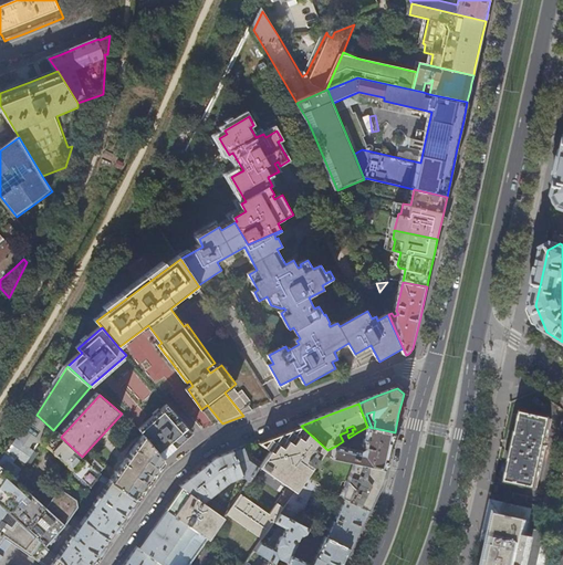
[(139,430),(141,431),(146,438),(165,460),(178,449),(195,436),(168,405),(139,430)]
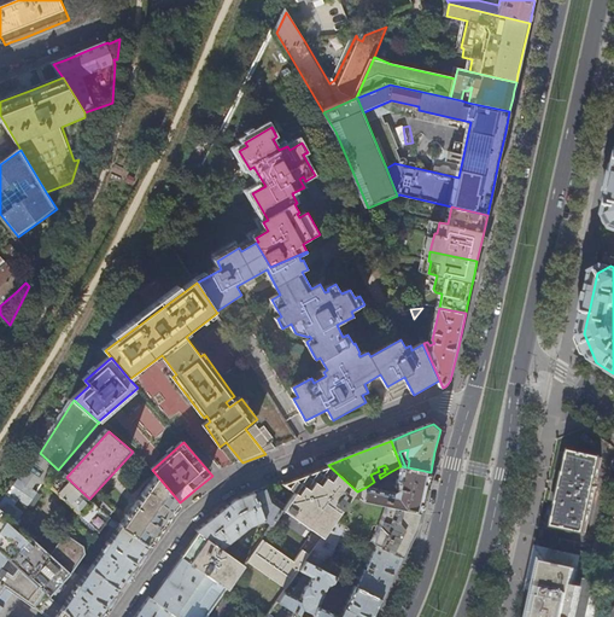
[(559,524),(590,530),(607,455),(576,448),(574,452),(573,455),(573,458),(571,470),(569,470),(562,501),(563,502),(561,514),(560,514),(559,521),(560,521),(559,524)]
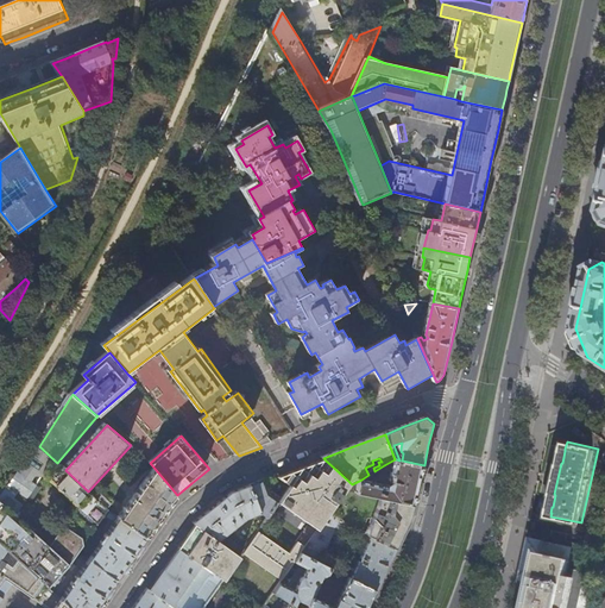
[(65,470),(57,463),(39,446),(0,503),(0,540),(51,589),(60,580),(74,564),(87,547),(86,540),(68,527),(62,536),(64,538),(56,550),(19,516),(30,501),(33,503),(44,488),(45,488),(51,480),(84,509),(83,519),(94,528),(94,527),(102,526),(111,512),(100,502),(88,491),(65,470)]
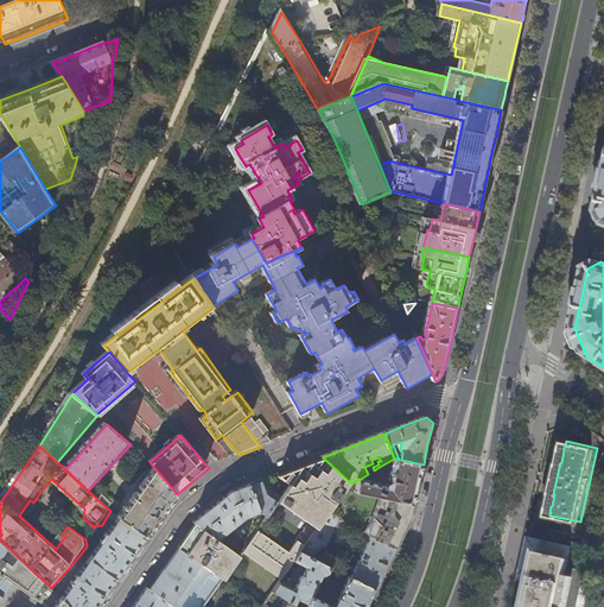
[(145,467),(151,463),(150,462),(139,451),(134,457),(145,467)]
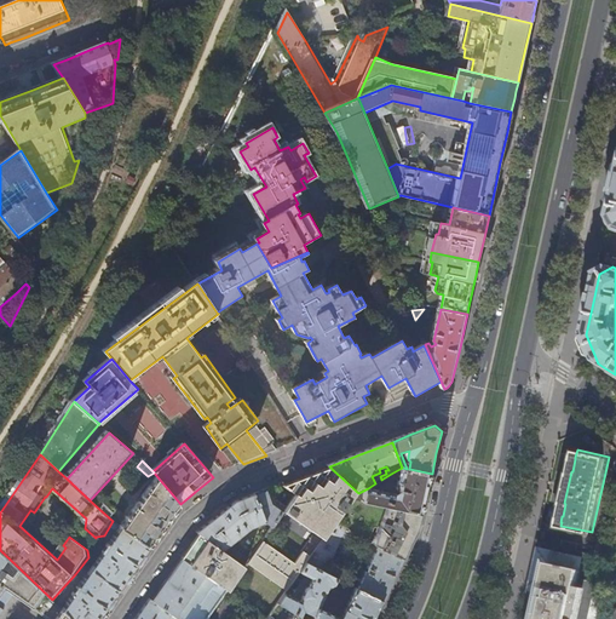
[(409,469),(407,469),(403,468),(399,488),(402,492),(397,494),(368,488),(358,493),(355,500),(422,514),(427,492),(432,474),(409,469)]
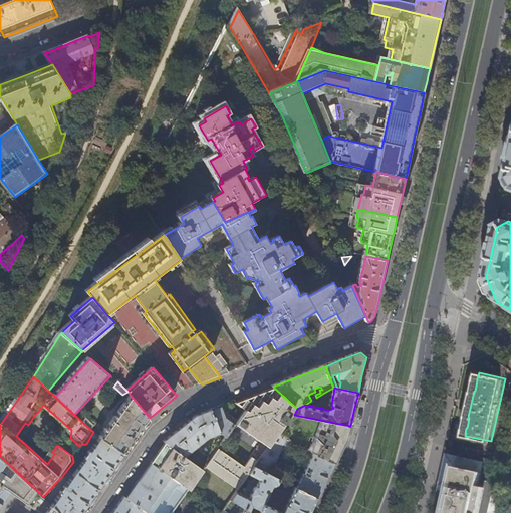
[(294,415),(297,409),(275,389),(257,396),(238,403),(247,411),(238,424),(237,425),(263,443),(253,458),(254,458),(247,468),(220,450),(215,456),(207,468),(240,491),(251,476),(256,468),(279,436),(294,415)]
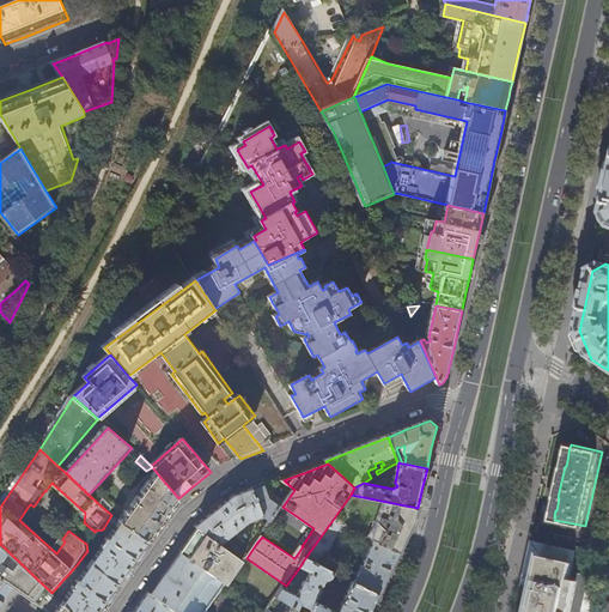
[(390,473),(387,468),(377,474),(375,476),(377,480),(390,473)]
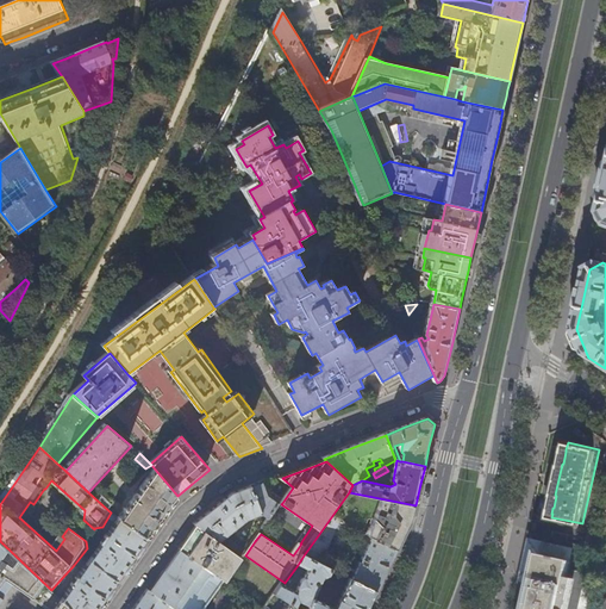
[(179,497),(177,496),(157,472),(143,491),(142,490),(137,496),(138,497),(120,520),(149,540),(164,517),(179,497)]
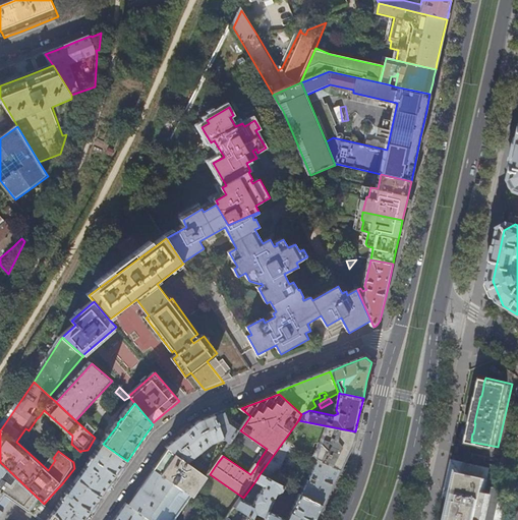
[(231,445),(240,430),(241,429),(231,423),(228,411),(218,415),(200,421),(185,434),(168,448),(170,449),(189,464),(213,445),(225,440),(231,445)]
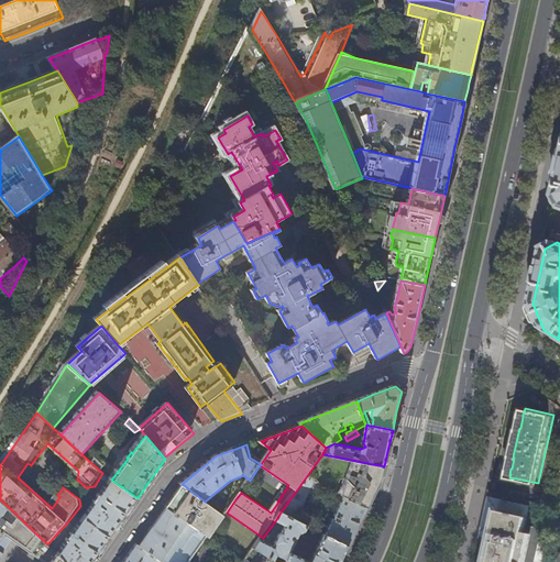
[(381,482),(384,466),(322,454),(306,477),(316,483),(341,494),(369,507),(376,491),(381,482)]
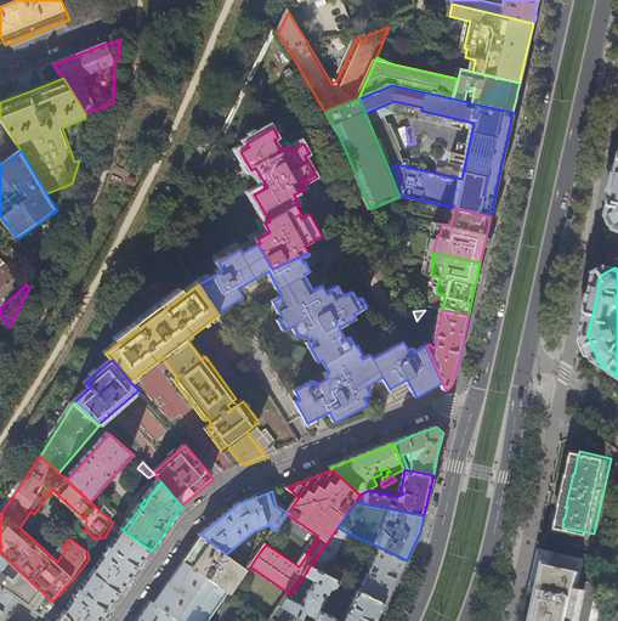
[(107,507),(102,513),(113,523),(118,518),(107,507)]
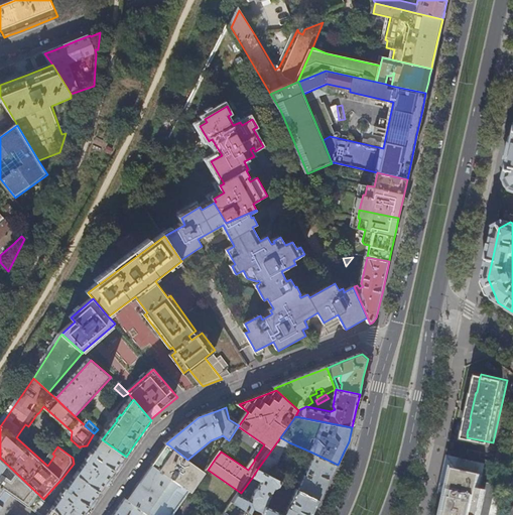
[(120,466),(126,457),(102,439),(96,435),(94,438),(100,443),(93,453),(92,453),(91,454),(90,454),(86,460),(87,461),(78,474),(88,482),(101,492),(107,484),(120,466)]
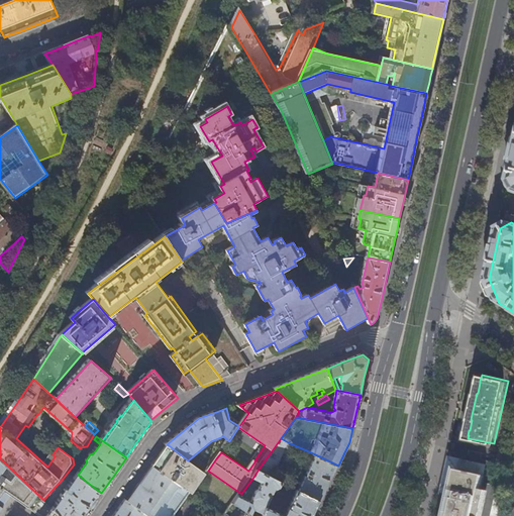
[(274,479),(290,443),(281,438),(258,471),(274,479)]
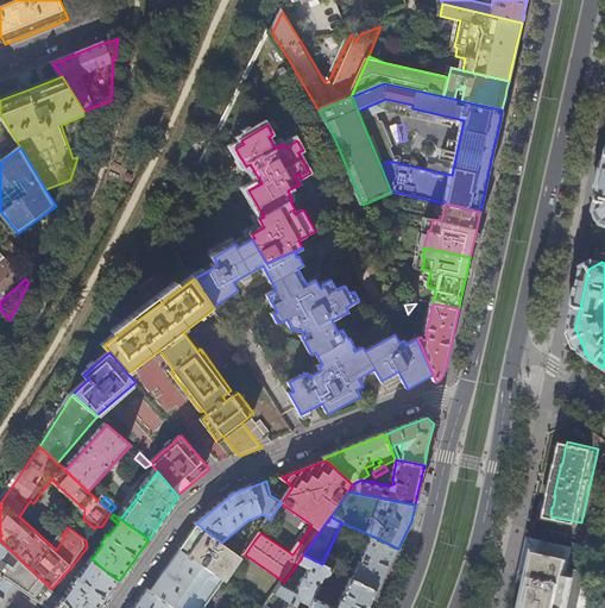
[(221,543),(199,525),(191,536),(181,550),(226,582),(243,558),(239,556),(221,543)]
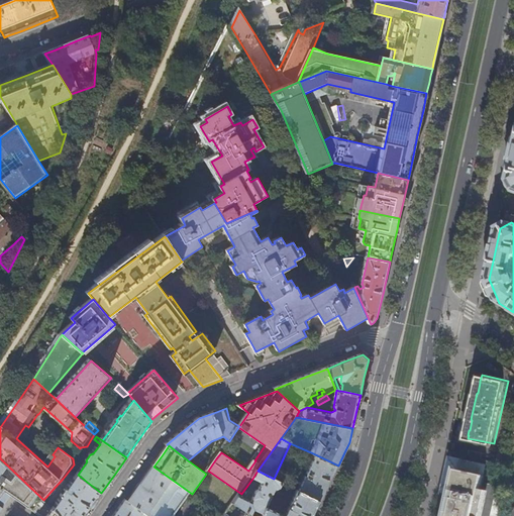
[(329,485),(338,466),(313,453),(310,458),(315,460),(313,463),(308,461),(305,469),(309,472),(301,489),(296,486),(299,480),(289,476),(284,484),(286,485),(296,490),(299,491),(321,502),(329,485)]
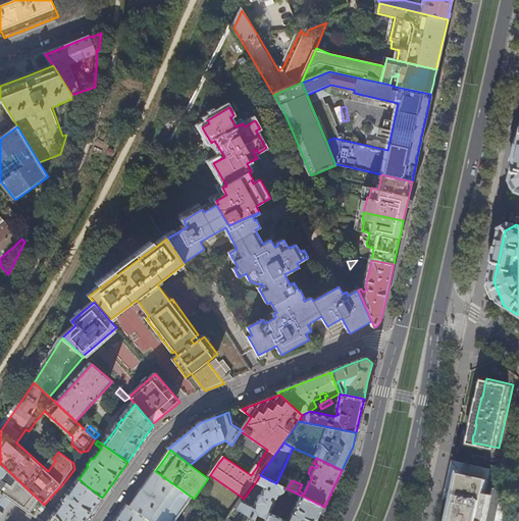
[(499,520),(506,490),(491,487),(496,469),(456,460),(452,477),(447,501),(455,503),(452,520),(499,520)]
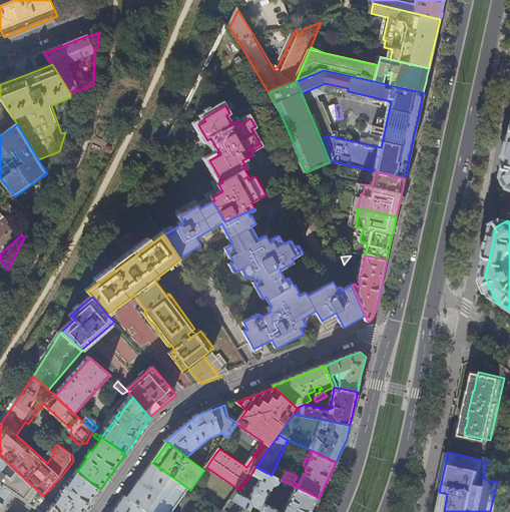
[(204,470),(206,467),(214,455),(212,454),(201,468),(204,470)]
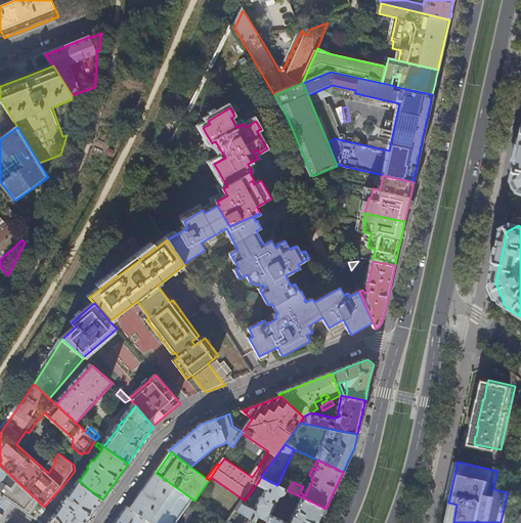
[(44,507),(0,465),(0,505),(3,507),(26,522),(61,522),(54,516),(47,509),(44,507)]
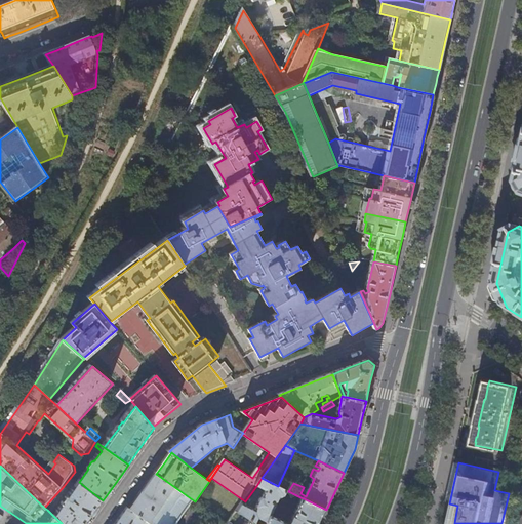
[(178,523),(195,501),(156,474),(143,493),(131,510),(148,521),(151,523),(178,523)]
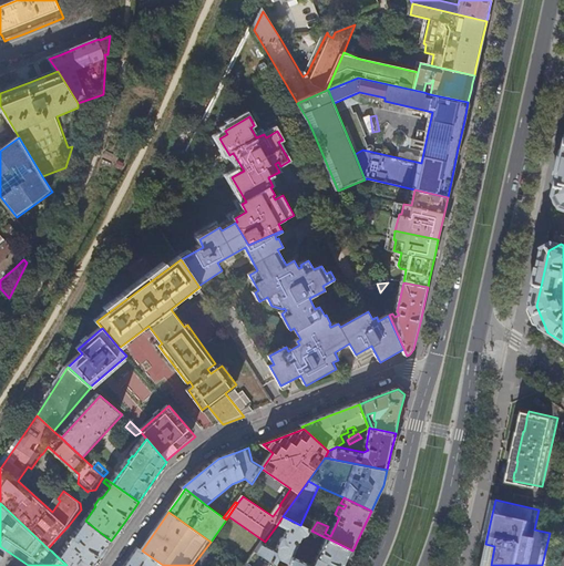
[(300,525),(283,516),(277,525),(288,531),(285,538),(283,538),(276,551),(264,544),(257,553),(263,556),(273,563),(277,565),(280,559),(290,564),(289,565),(345,565),(352,551),(328,538),(315,565),(295,556),(304,537),(308,535),(311,531),(300,525)]
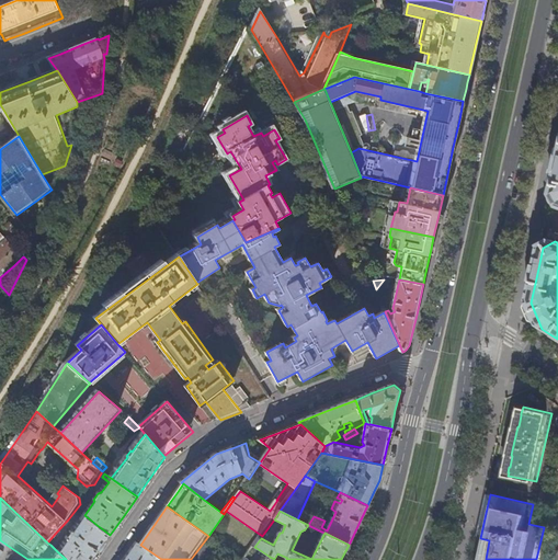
[(92,559),(95,555),(110,535),(95,524),(84,515),(73,530),(71,530),(67,537),(67,538),(68,539),(58,552),(66,559),(92,559)]
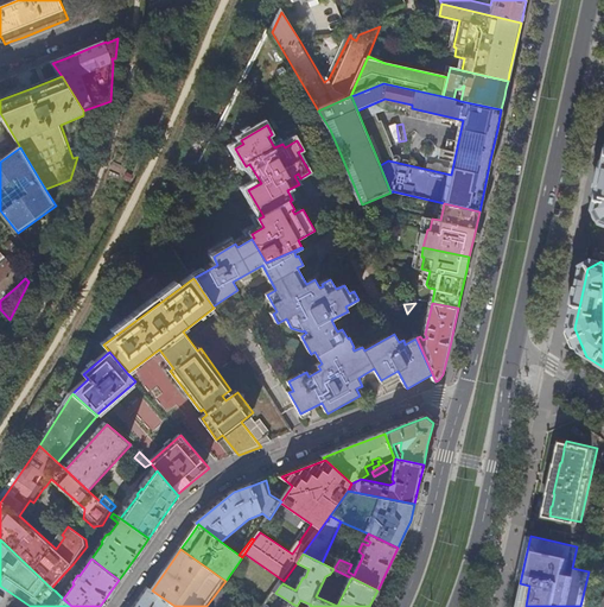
[(345,581),(348,576),(336,570),(334,575),(345,581)]
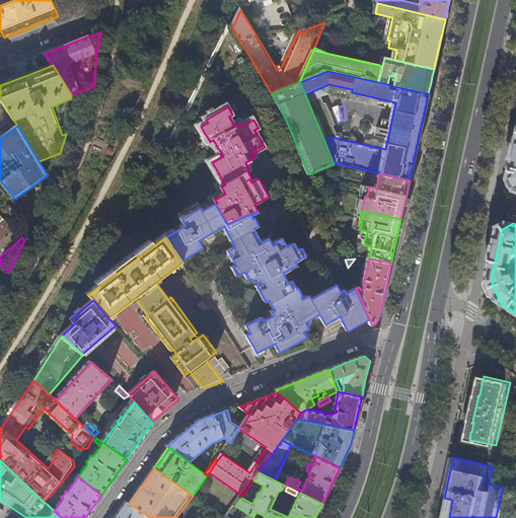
[(508,517),(515,491),(503,488),(496,517),(508,517)]
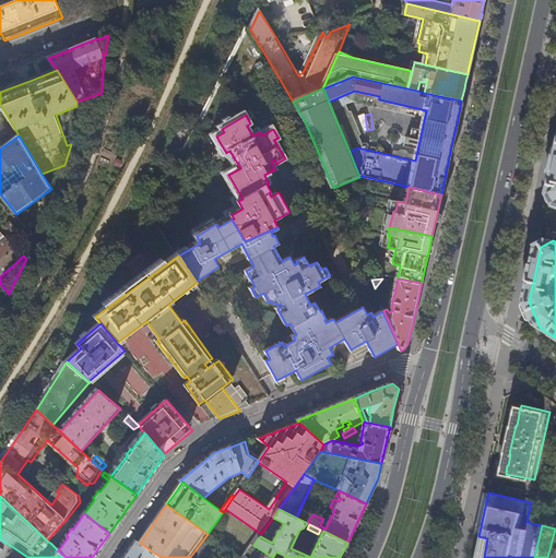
[(55,532),(47,541),(50,543),(57,535),(55,532)]
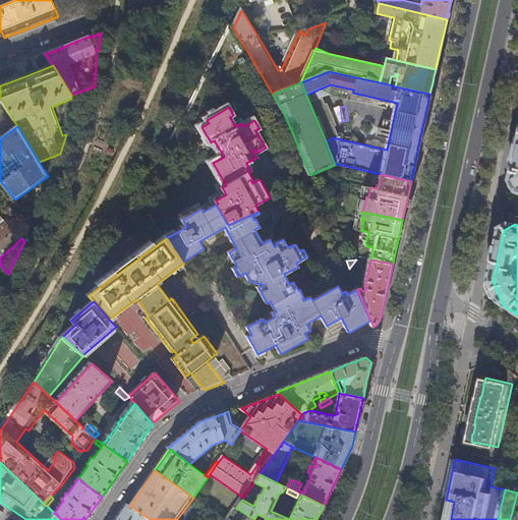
[(144,519),(147,517),(130,506),(128,504),(116,519),(144,519)]
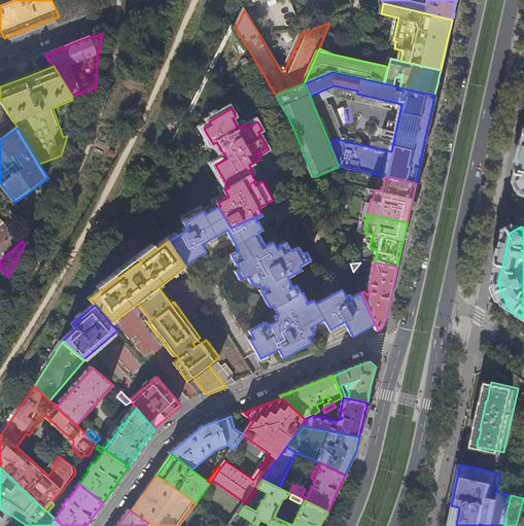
[(238,525),(244,517),(239,514),(231,525),(238,525)]
